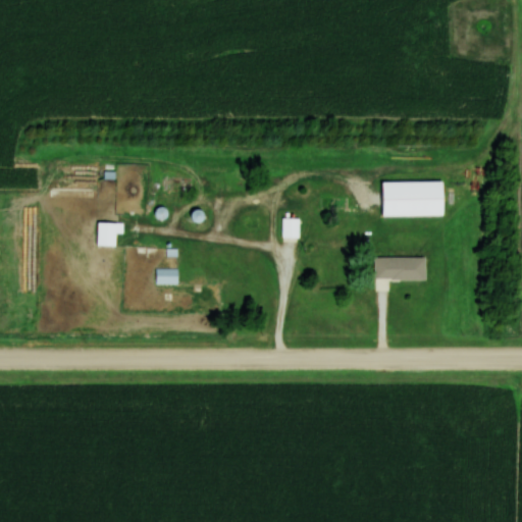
[(441,180),(380,180),(380,216),(441,216),(441,180)]
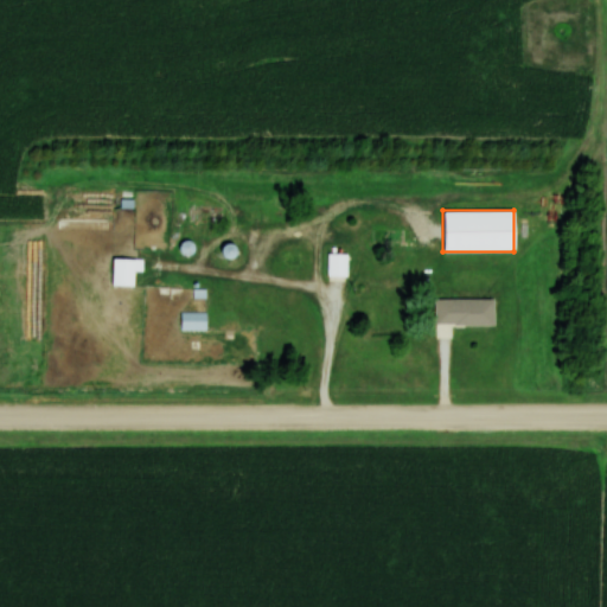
[(346,278),(346,254),(327,254),(327,278),(346,278)]
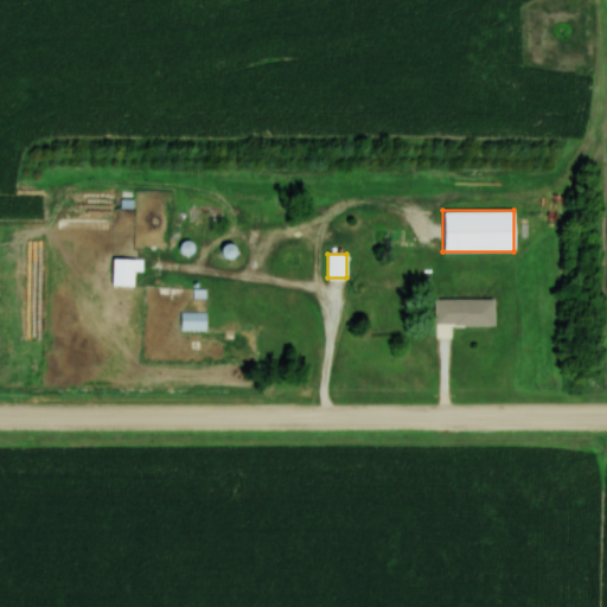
[(133,270),(142,272),(142,260),(112,259),(110,286),(133,286),(133,270)]
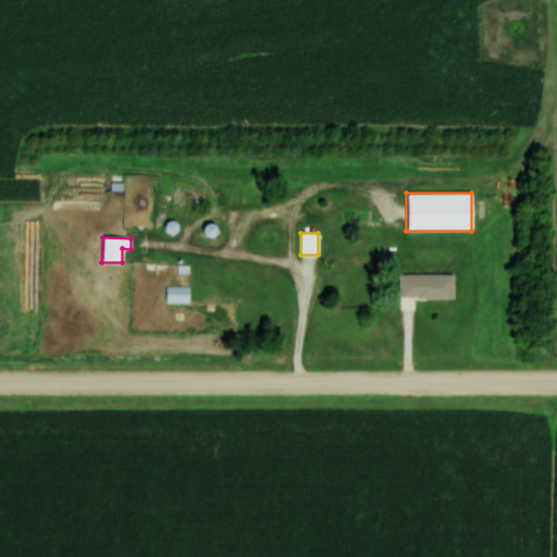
[(453,274),(397,274),(397,298),(453,298),(453,274)]
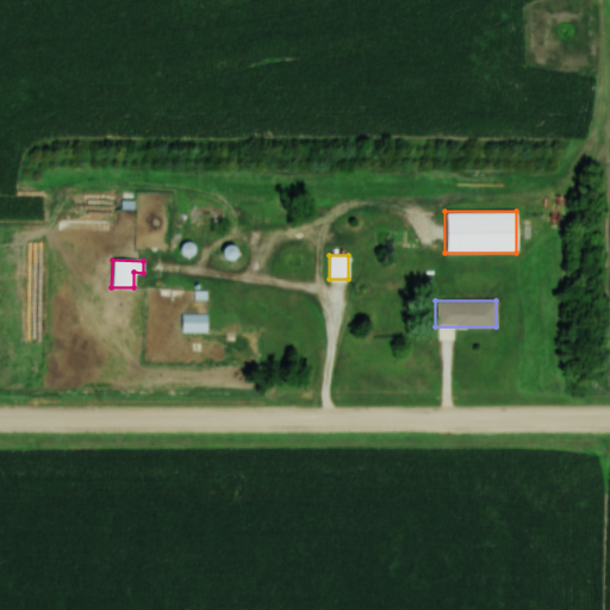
[(206,331),(206,315),(181,315),(181,331),(206,331)]
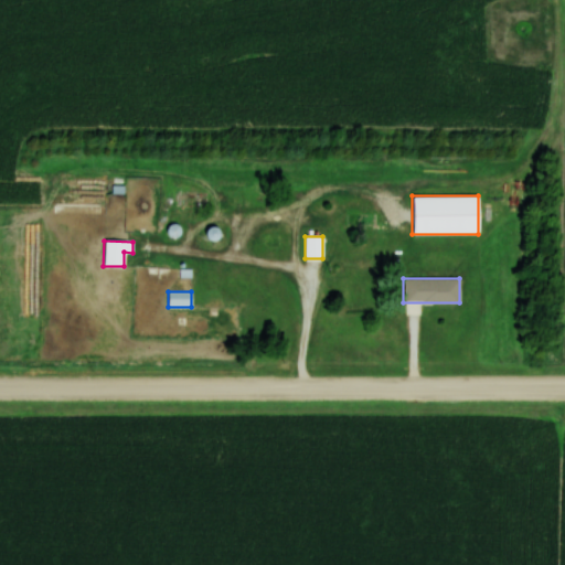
All buildings are outlined.
